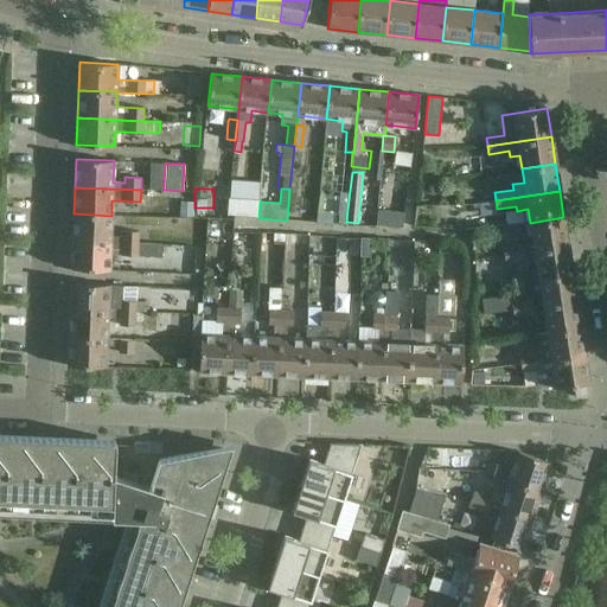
[(260,198),(229,196),(227,216),(259,217),(260,202),(260,198)]
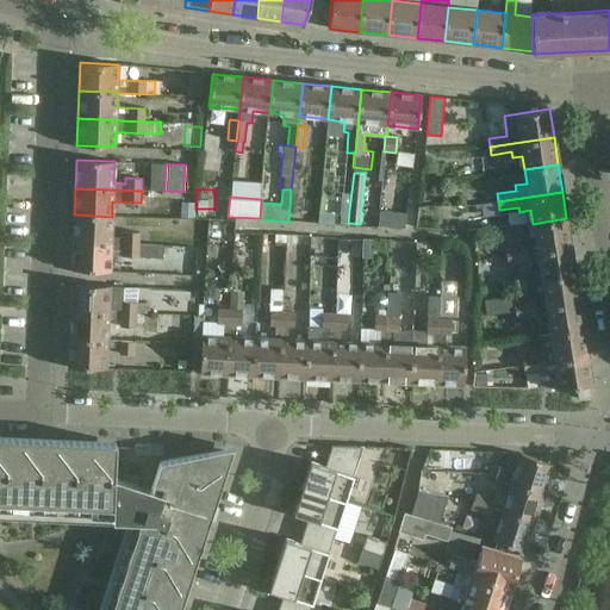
[(406,213),(380,212),(379,226),(405,228),(406,213)]
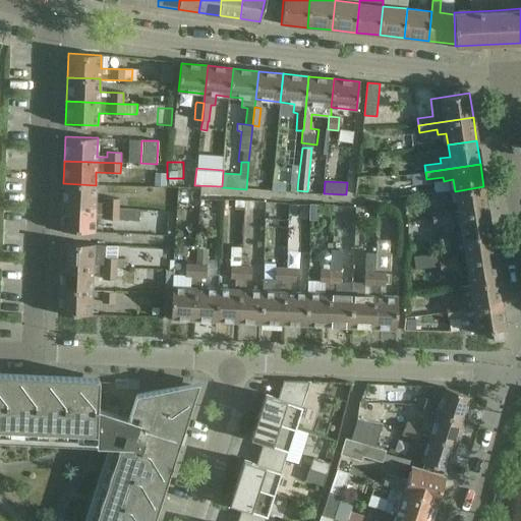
[(96,185),(63,183),(62,207),(119,209),(119,198),(106,198),(106,204),(95,203),(96,185)]
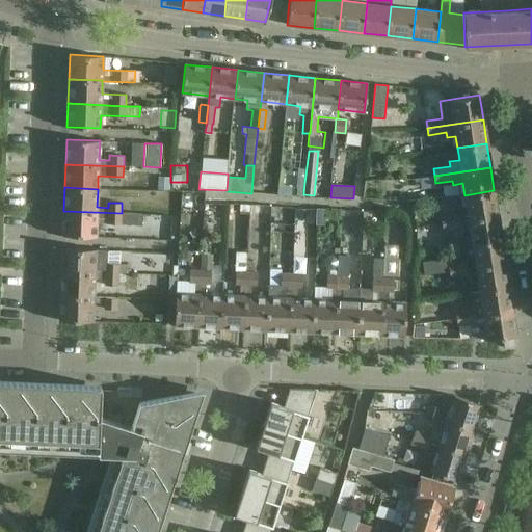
[(498,215),(494,190),(464,195),(468,219),(498,215)]
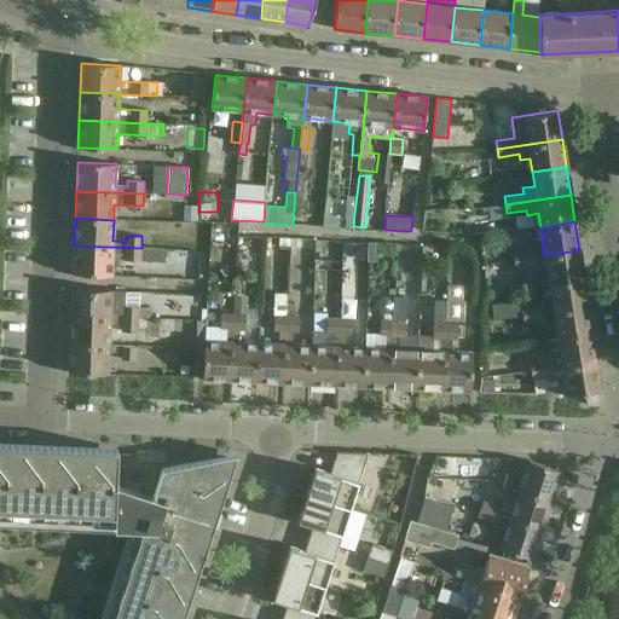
[(314,238),(291,238),(291,253),(314,253),(314,238)]
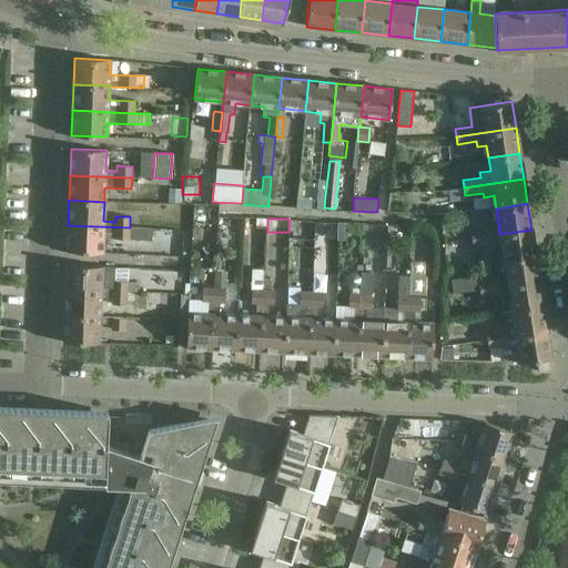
[(151,229),(130,227),(68,225),(67,252),(101,253),(102,239),(151,241),(151,229)]
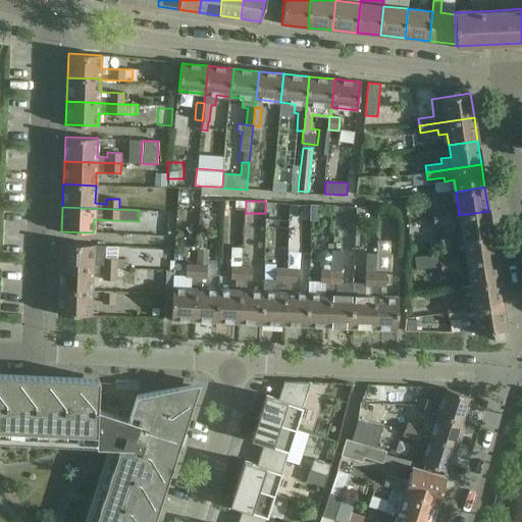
[(432,213),(433,219),(452,216),(451,211),(432,213)]
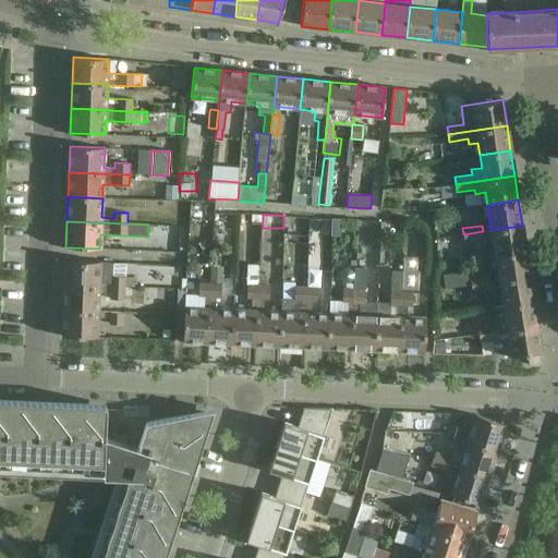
[(526,250),(522,226),(490,230),(495,255),(526,250)]
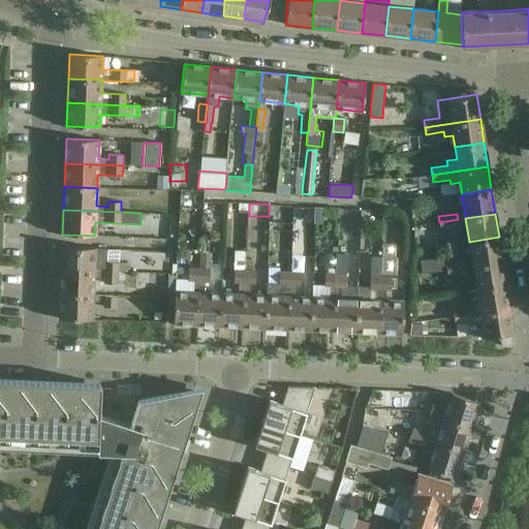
[(458,219),(439,222),(413,225),(414,232),(439,229),(459,227),(458,219)]
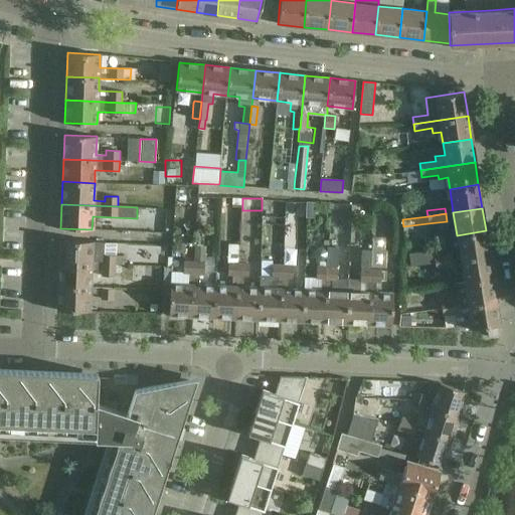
[(489,254),(486,230),(457,235),(460,259),(489,254)]
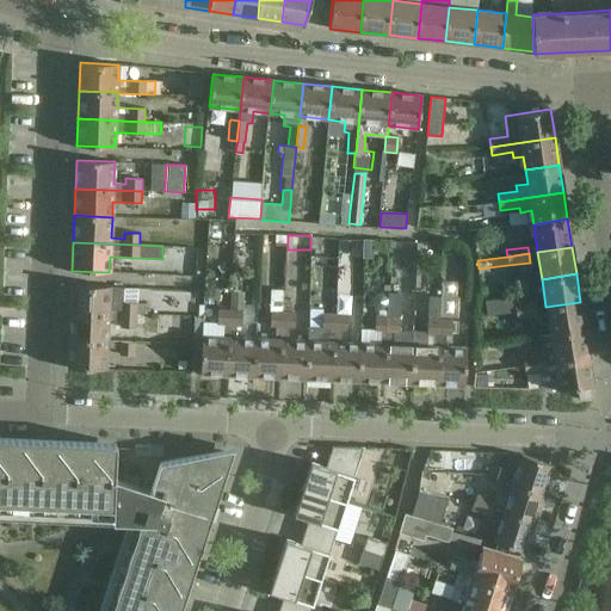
[(109,287),(72,285),(71,313),(137,314),(147,314),(148,304),(124,303),(124,288),(109,287)]
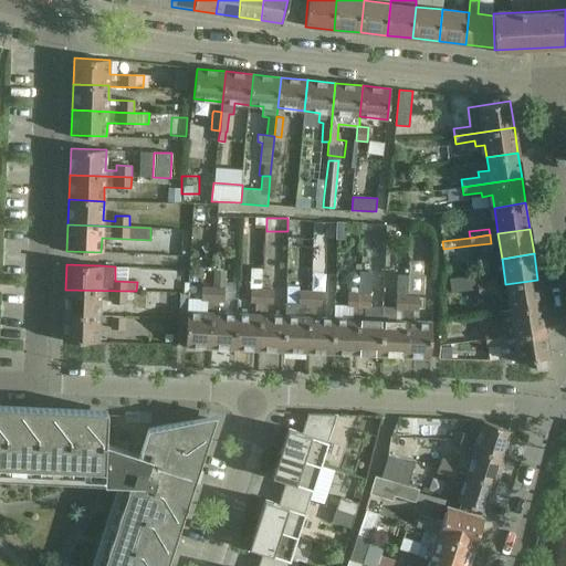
[(226,271),(213,270),(212,286),(213,286),(211,347),(236,348),(237,314),(218,313),(218,302),(224,302),(226,271)]
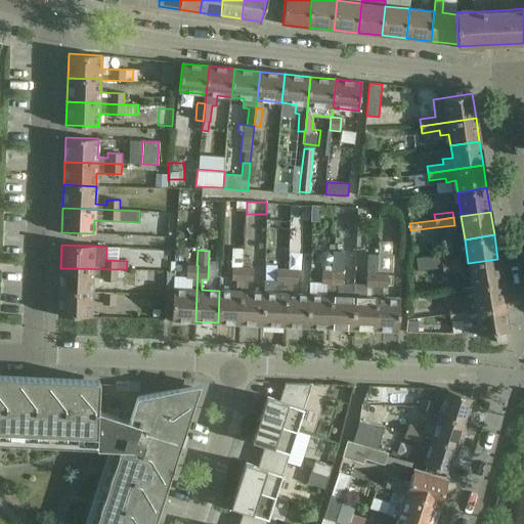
[(232,251),(231,267),(231,278),(242,279),(243,267),(243,250),(239,250),(232,251)]
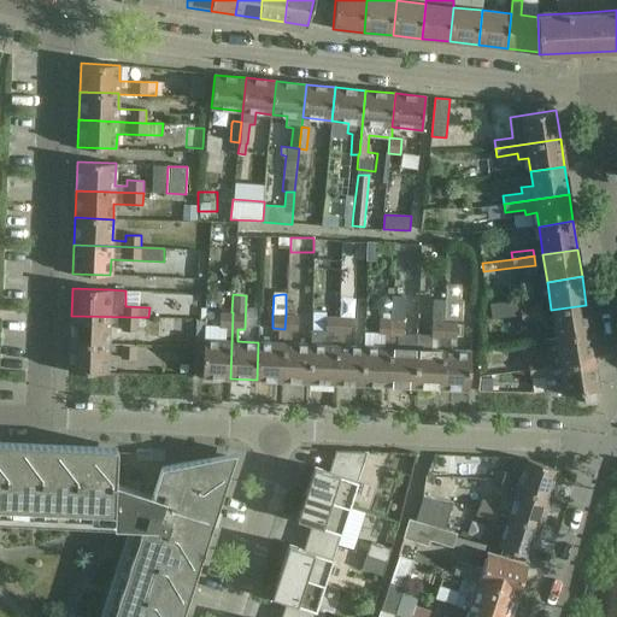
[(405,297),(392,297),(392,307),(391,307),(388,386),(415,387),(417,334),(404,333),(405,297)]
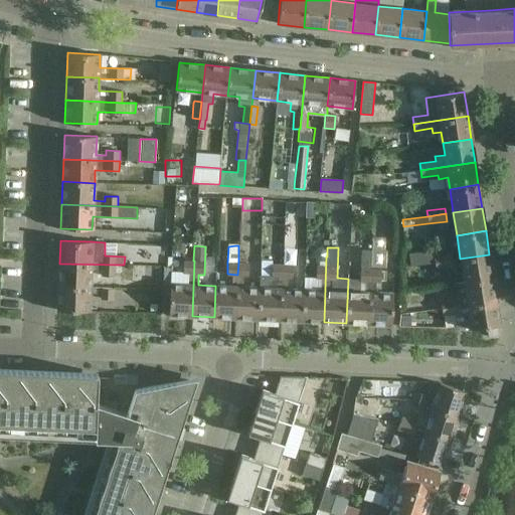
[(370,250),(361,249),(360,279),(348,279),(346,323),(368,324),(371,256),(370,256),(370,250)]
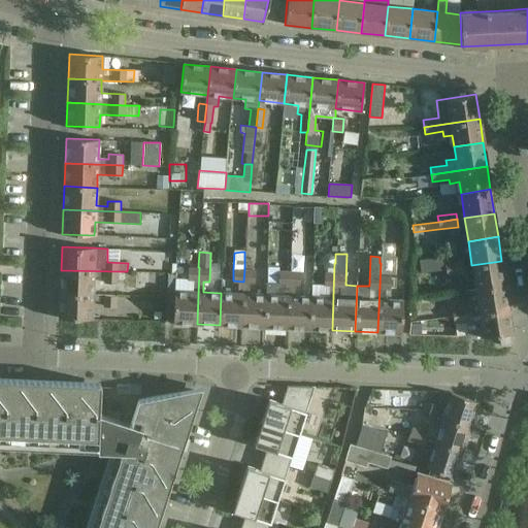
[(443,263),(443,257),(419,260),(420,272),(446,268),(446,269),(464,266),(463,260),(443,263)]
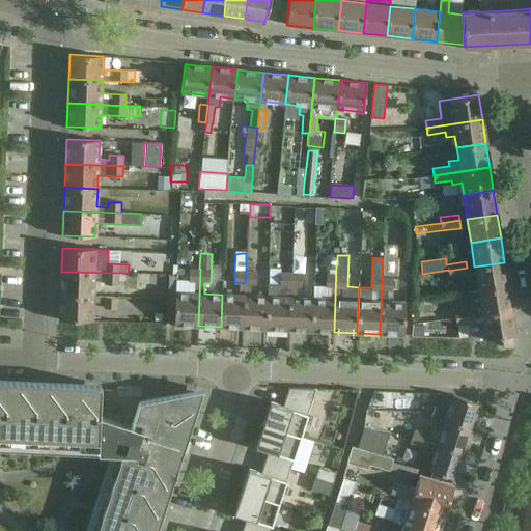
[(508,286),(504,262),(474,267),(478,290),(508,286)]
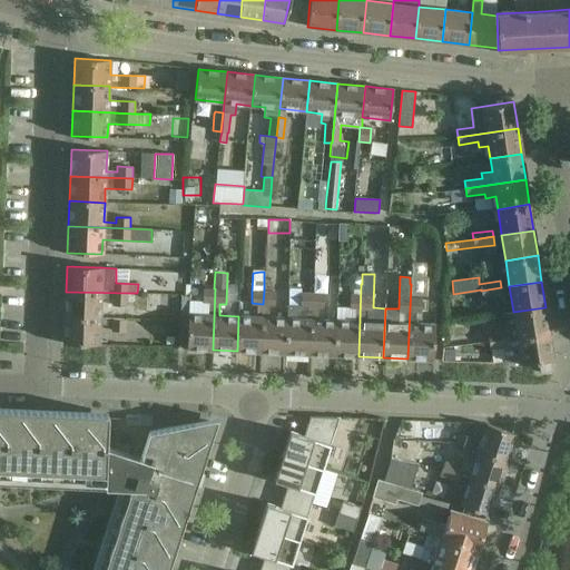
[(361,284),(351,284),(351,294),(350,307),(337,307),(336,321),(335,355),(359,356),(361,284)]
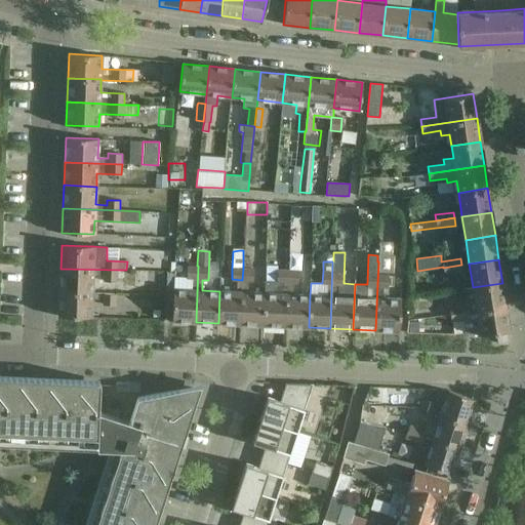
[(389,263),(378,261),(375,330),(399,331),(400,298),(382,297),(384,287),(389,287),(389,263)]
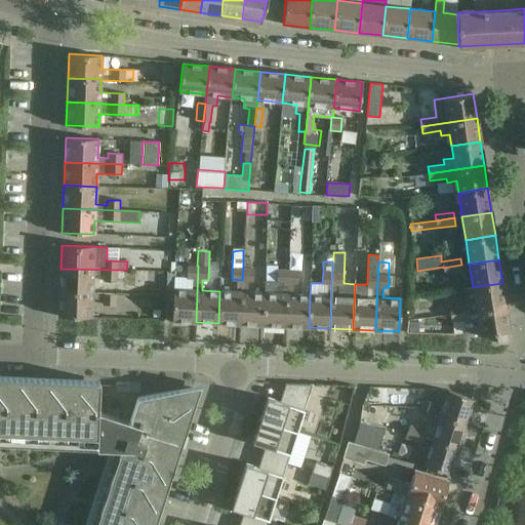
[(461,265),(443,268),(444,275),(461,272),(461,265)]
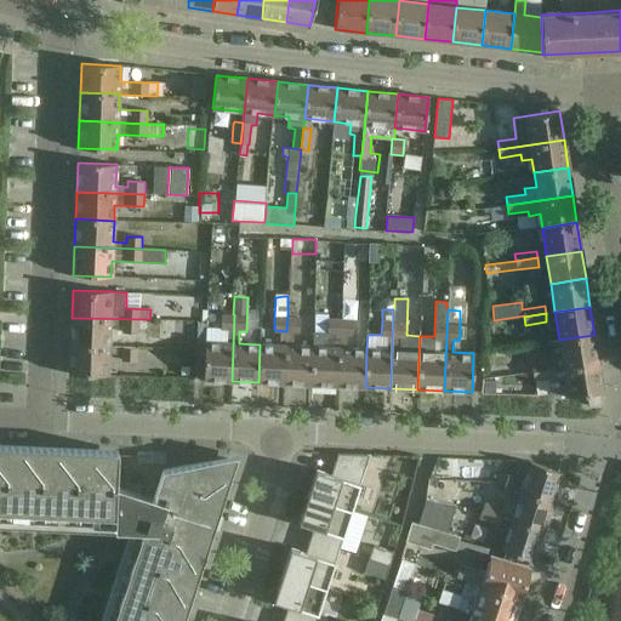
[(234,314),(233,314),(222,314),(221,330),(227,331),(227,343),(205,342),(203,380),(232,381),(234,314)]
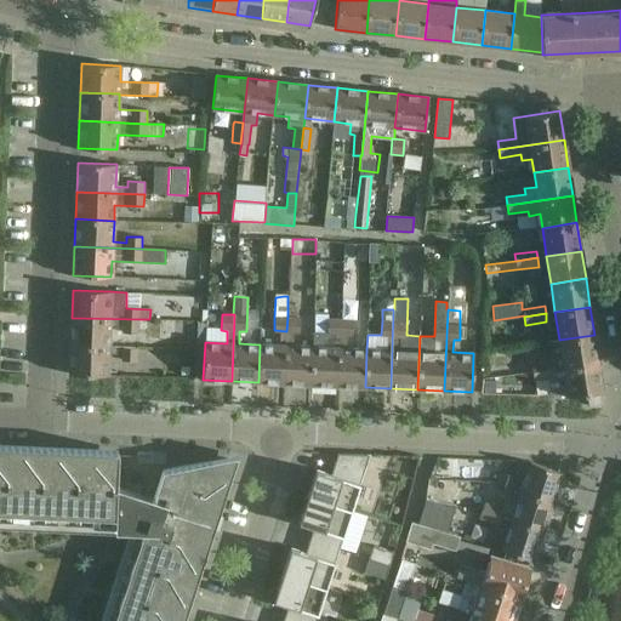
[(298,318),(288,317),(286,331),(297,331),(298,318)]
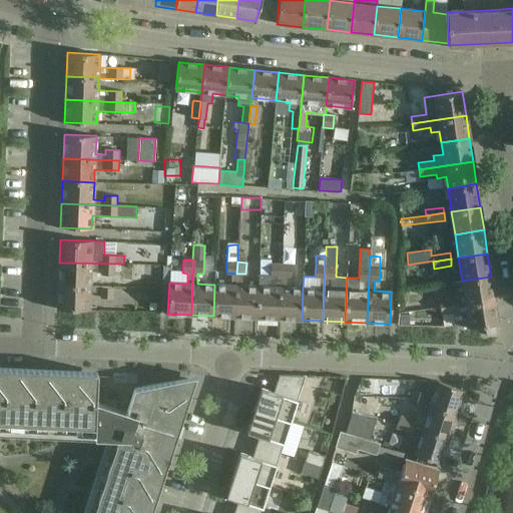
[(115,264),(59,263),(58,286),(100,288),(101,276),(114,276),(115,264)]
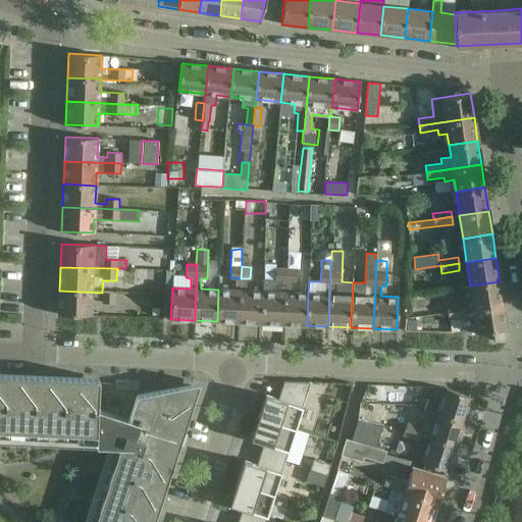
[(286,269),(275,268),(275,279),(265,278),(265,292),(262,292),(261,323),(284,324),(286,269)]
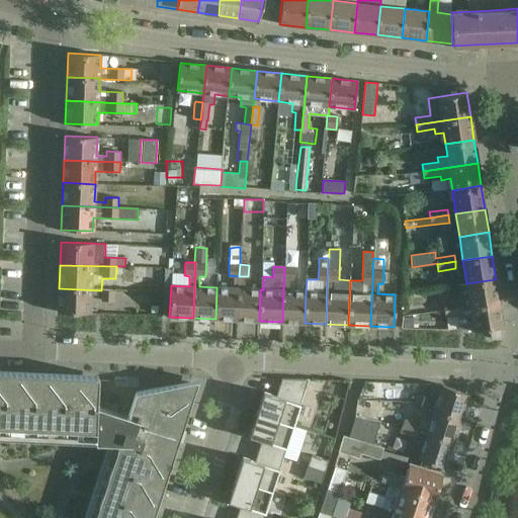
[(294,267),(284,267),(282,322),(305,323),(306,291),(289,290),(289,279),(294,279),(294,267)]
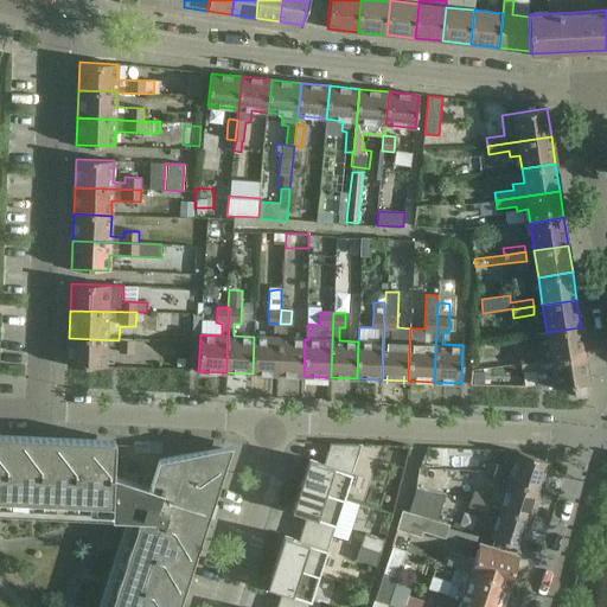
[(585,353),(581,327),(547,332),(536,333),(540,353),(521,356),(522,364),(541,360),(550,359),(585,353)]
